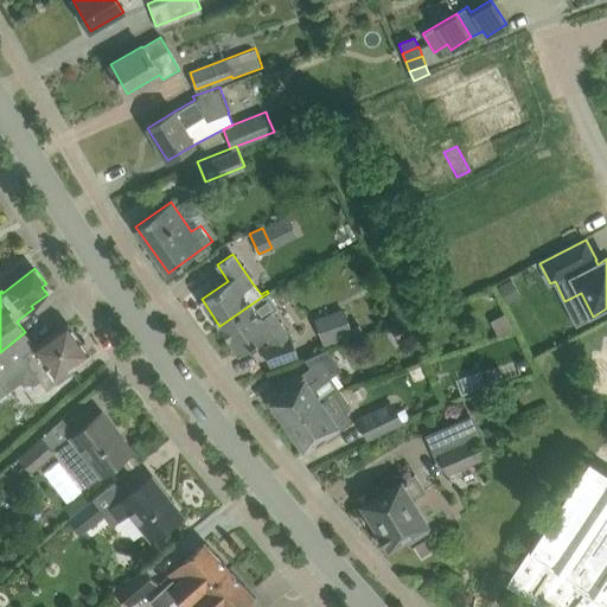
[(262,296),(219,326),(240,353),(266,336),(272,344),(263,347),(269,364),(298,355),(292,337),(291,338),(270,308),(276,305),(268,293),(262,296)]
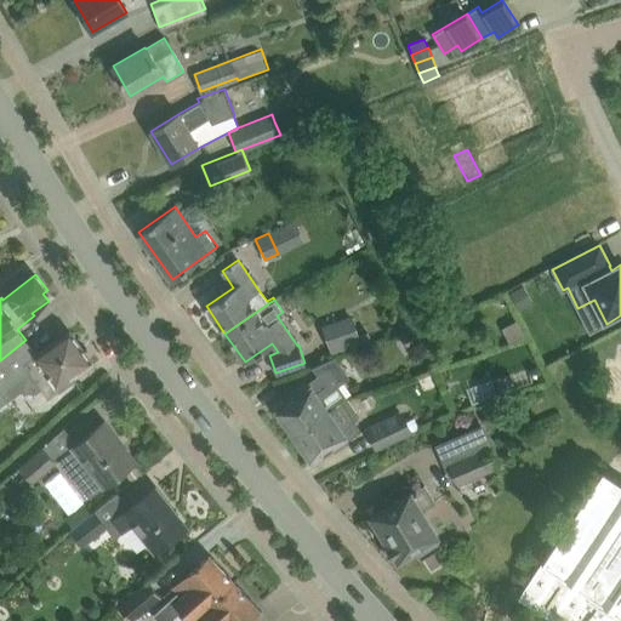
[(322,326),(331,355),(362,346),(352,317),(322,326)]
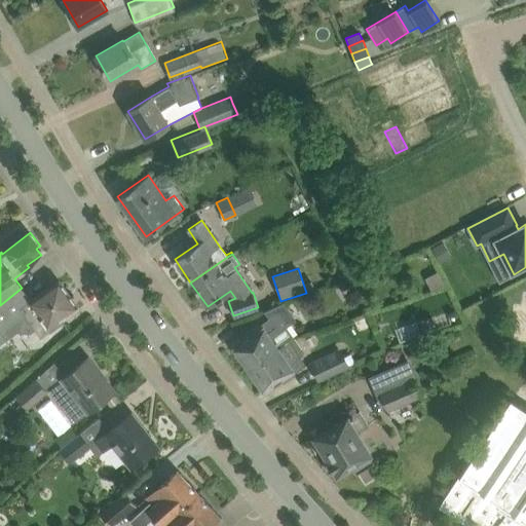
[(438,271),(424,278),(431,292),(444,285),(438,271)]
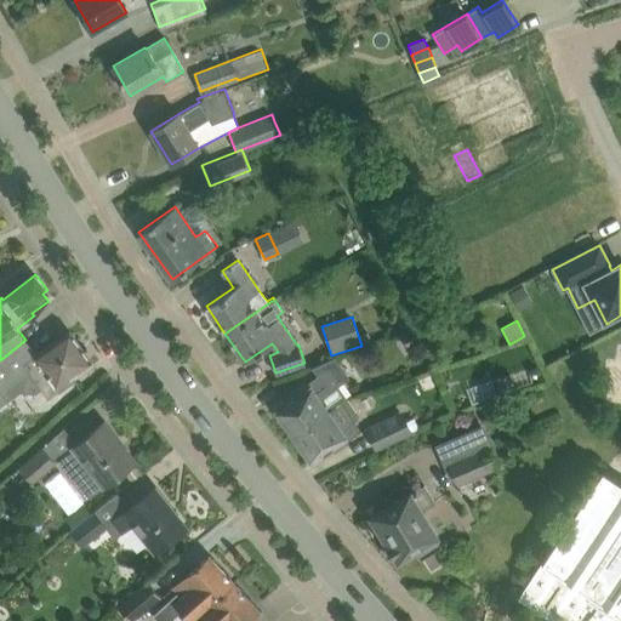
[(26,340),(0,360),(0,389),(13,381),(21,392),(35,393),(43,389),(49,397),(74,380),(70,375),(91,362),(69,330),(36,354),(26,340)]
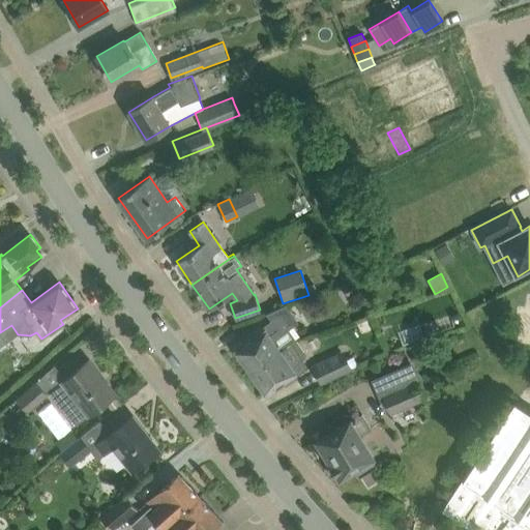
[(236,349),(251,371),(278,351),(269,337),(280,331),(281,333),(297,322),(285,304),(267,313),(272,321),(251,335),(252,337),(236,349)]
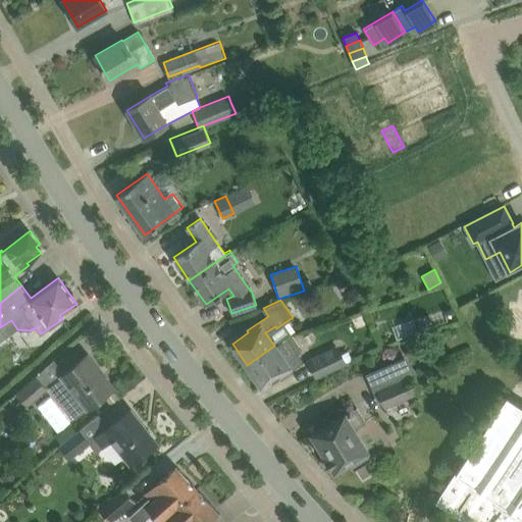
[(398,336),(420,329),(416,317),(394,324),(398,336)]
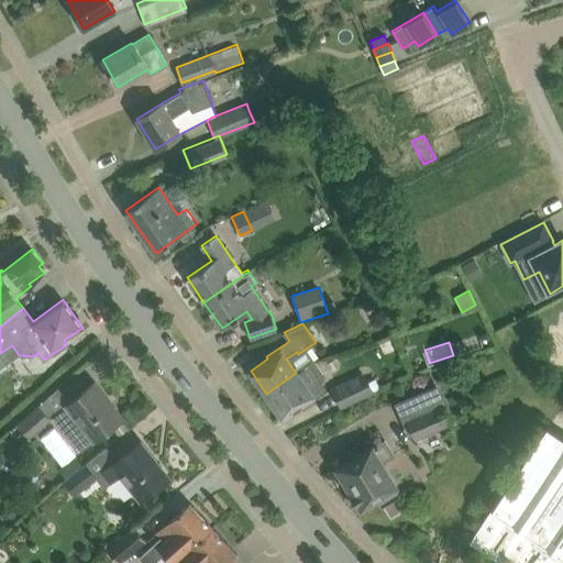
[(296,373),(266,394),(283,418),(300,406),(301,407),(306,408),(327,394),(318,379),(324,375),(316,361),(313,361),(296,373)]
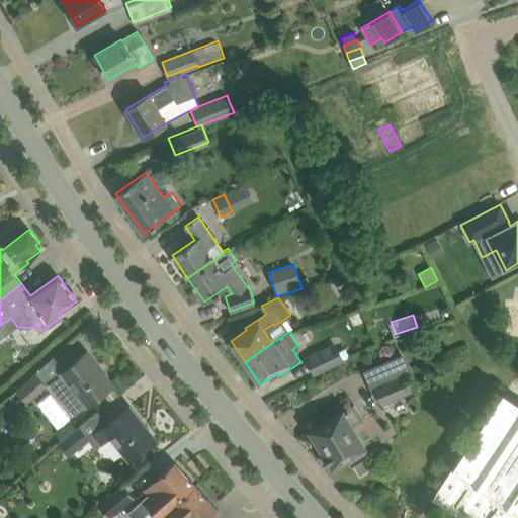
[(304,355),(313,374),(344,359),(335,341),(304,355)]
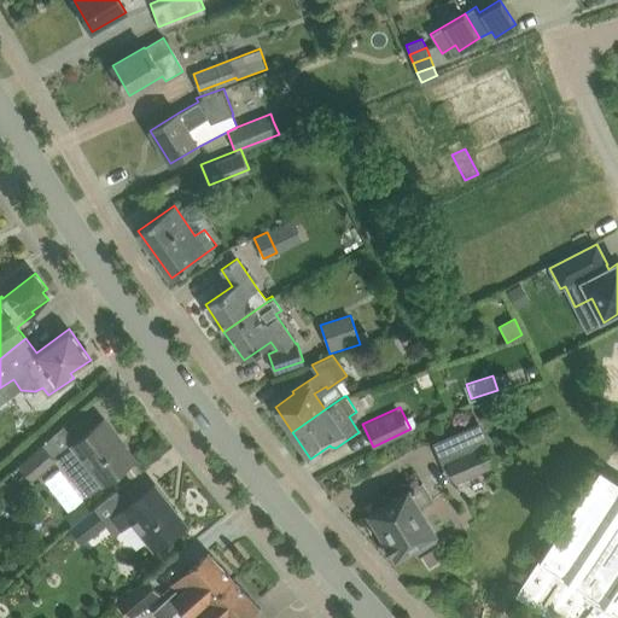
[(104,420),(56,459),(86,496),(133,459),(104,420)]
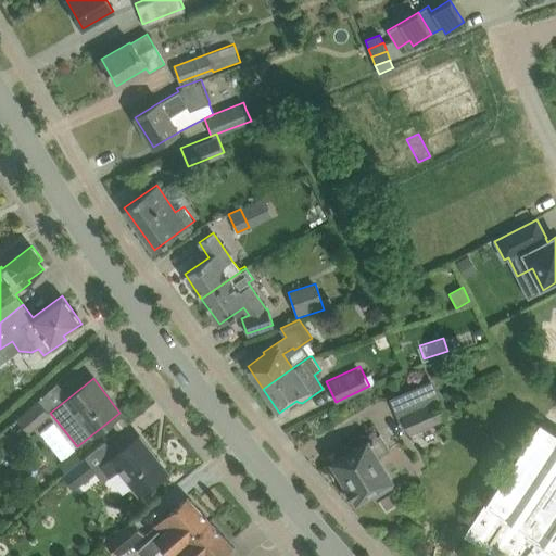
[(436,399),(396,416),(404,433),(444,417),(436,399)]
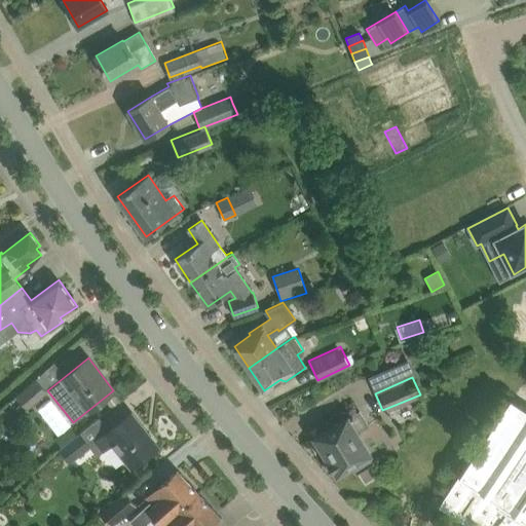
[(16,396),(27,407),(29,409),(47,392),(35,379),(16,396)]
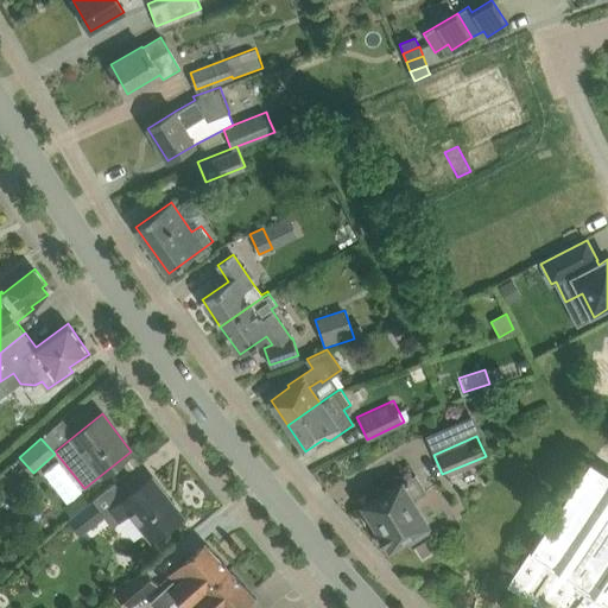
[(607,607),(607,472),(590,461),(507,586),(542,607),(607,607)]
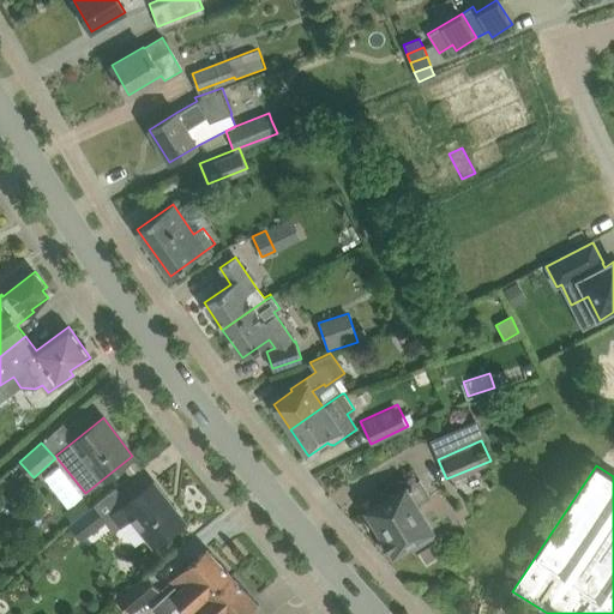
[(367,511),(384,537),(383,539),(381,540),(381,541),(380,542),(380,543),(380,545),(380,547),(381,548),(383,549),(384,549),(385,551),(386,551),(387,551),(389,551),(390,551),(391,549),(393,553),(410,542),(416,553),(437,540),(431,529),(415,505),(429,497),(419,480),(405,488),(405,487),(367,511)]
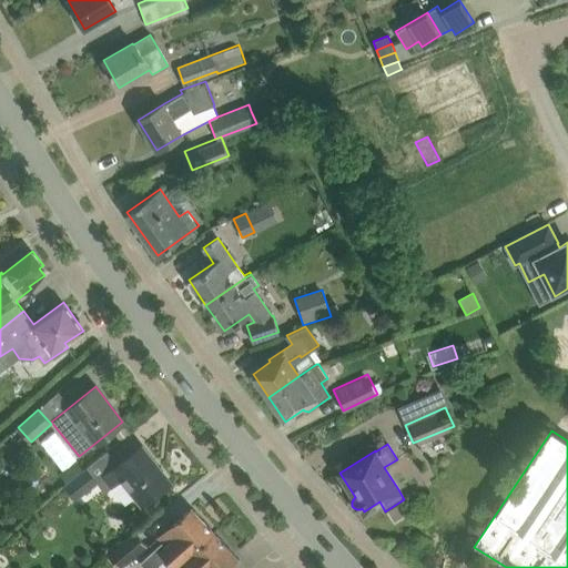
[(170,483),(142,447),(98,483),(105,494),(122,480),(142,504),(170,483)]
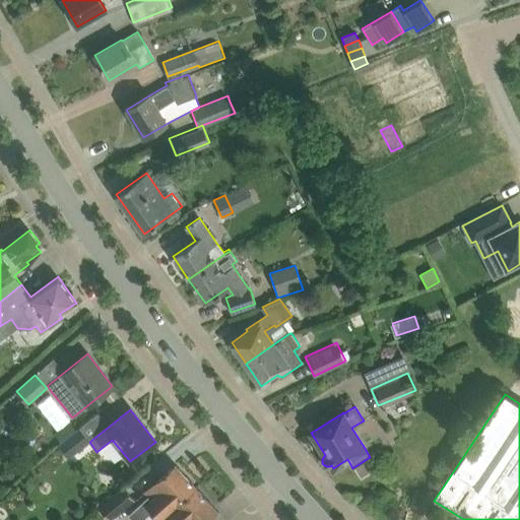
[(89,442),(78,429),(59,444),(70,457),(89,442)]
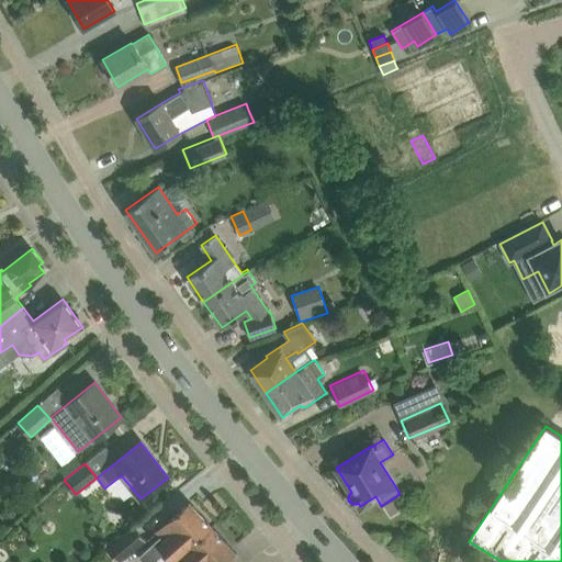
[(170,561),(173,561),(212,527),(189,502),(156,531),(164,540),(157,547),(170,561)]
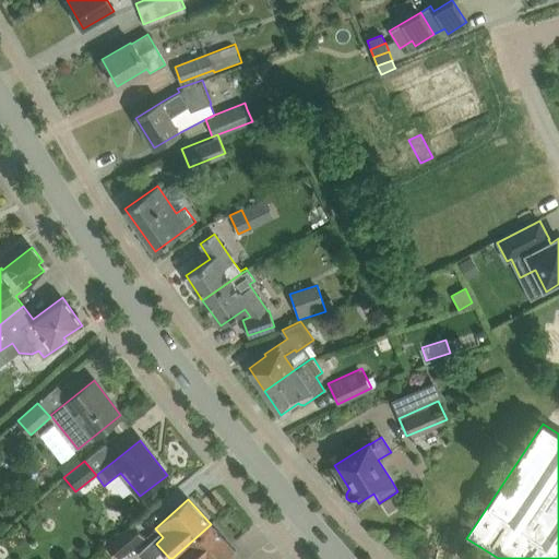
[(105,546),(117,558),(144,536),(133,523),(105,546)]
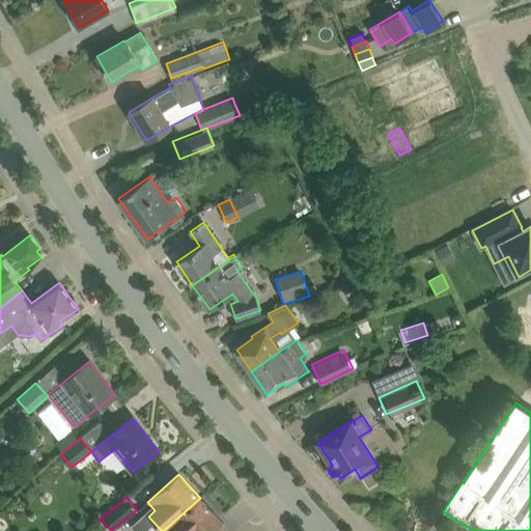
[(200,498),(180,516),(164,530),(213,530),(223,523),(200,498)]
